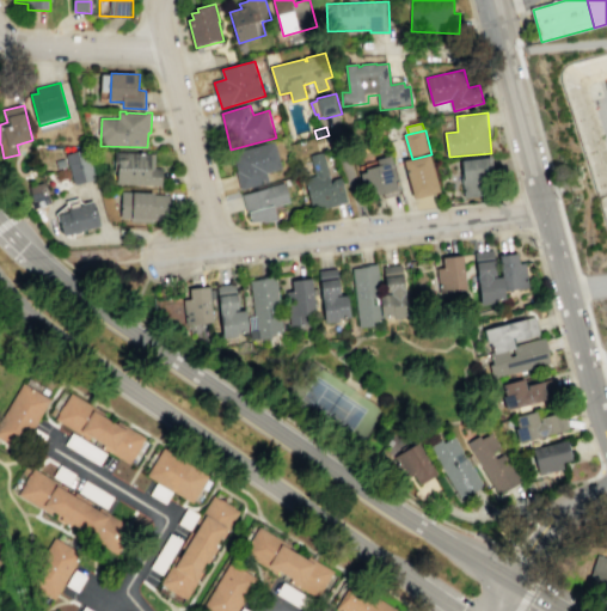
[(234,153),(277,142),(284,169),(269,173),(271,183),(243,191),(238,172),(239,172),(234,153)]
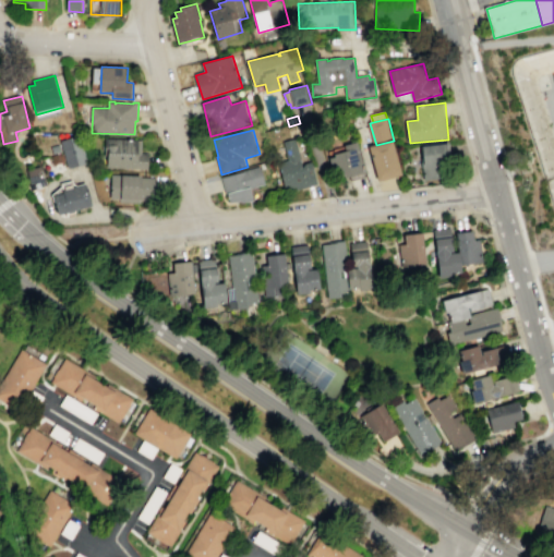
[(62,142),(82,137),(88,164),(69,168),(62,142)]
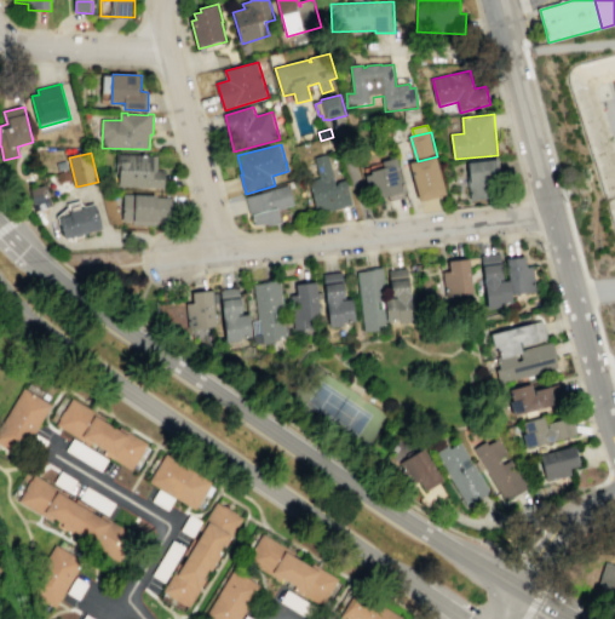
[(317,158),(331,154),(338,183),(349,179),(355,206),(320,216),(311,182),(323,179),(317,158)]
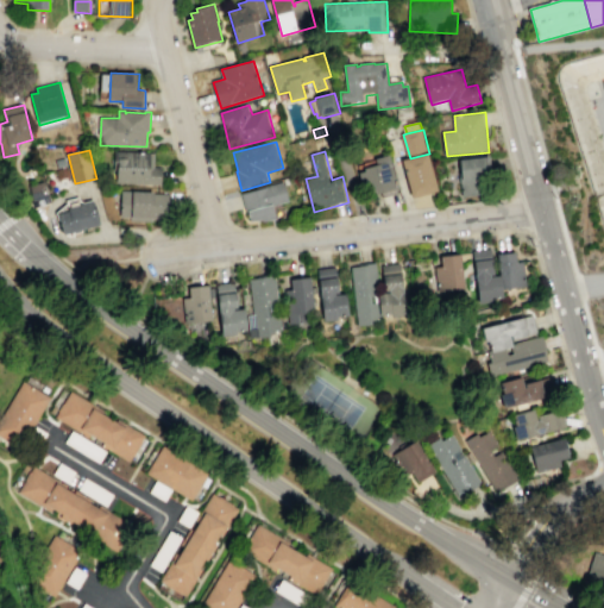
[(156,168),(163,168),(163,186),(118,183),(119,173),(115,173),(117,152),(157,154),(156,168)]
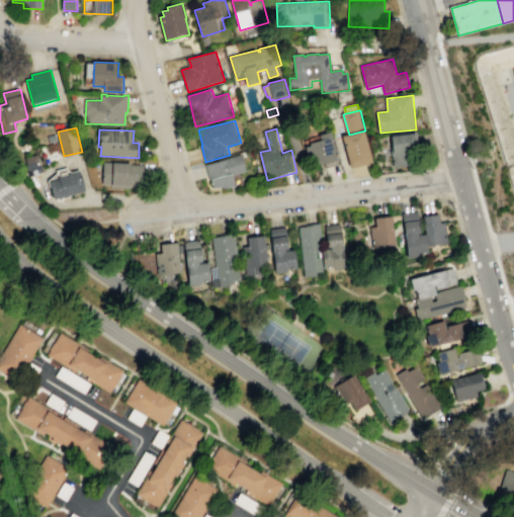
[(352,169),(374,163),(365,131),(349,135),(343,137),(352,169)]
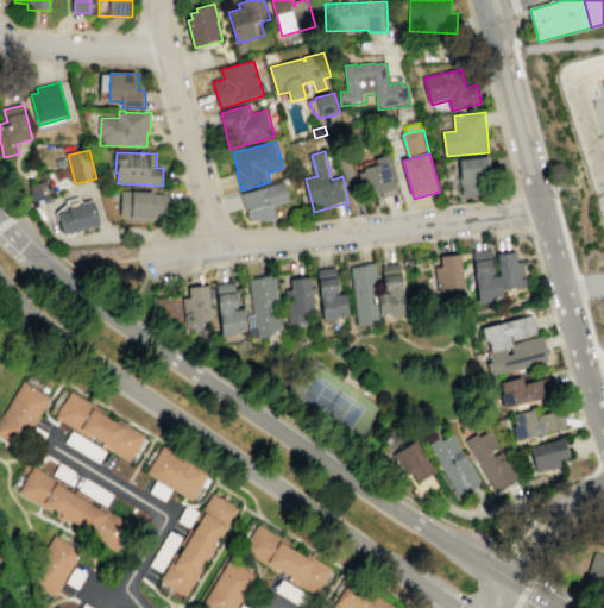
[(377,158),(391,155),(401,188),(378,194),(377,192),(366,194),(360,174),(366,171),(366,168),(378,164),(377,158)]
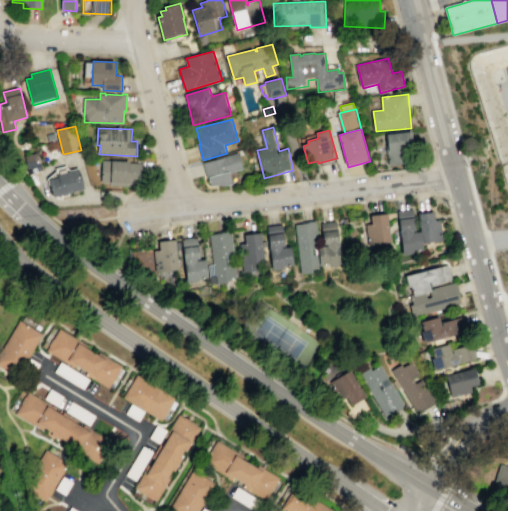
[(387,134),(413,131),(417,164),(390,167),(387,134)]
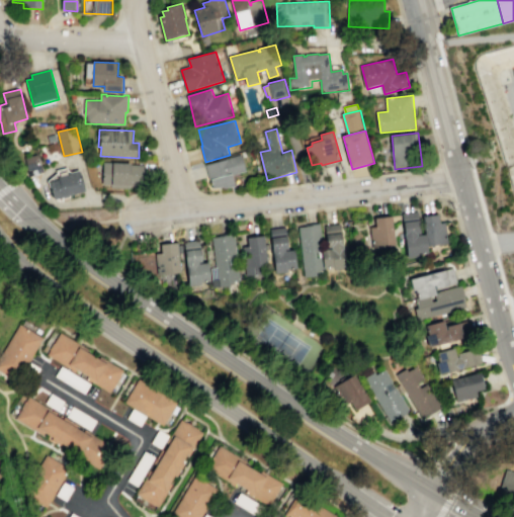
[(52,144),(50,137),(57,135),(58,142),(52,144)]
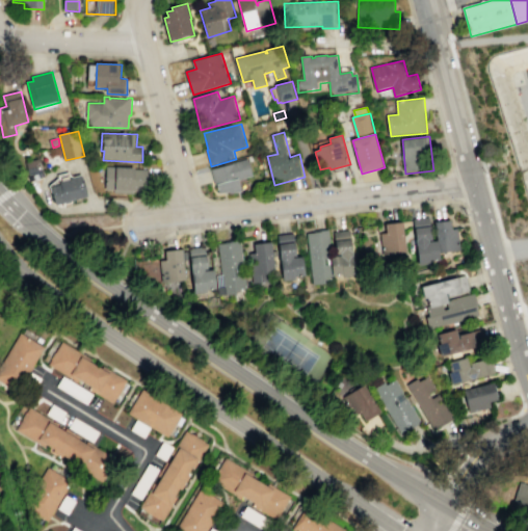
[(30,176),(27,162),(40,159),(44,173),(30,176)]
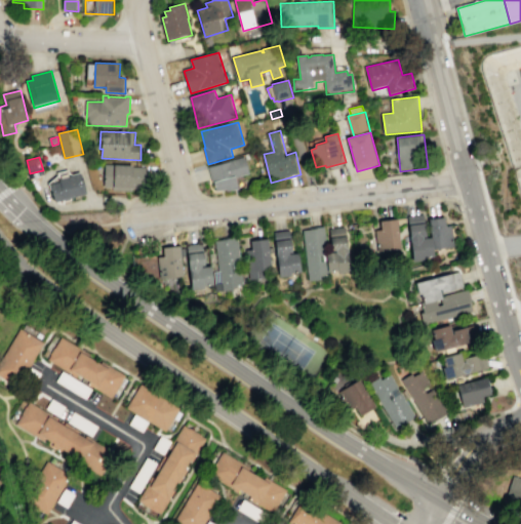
[(209,167),(246,157),(251,174),(237,178),(240,190),(216,191),(209,167)]
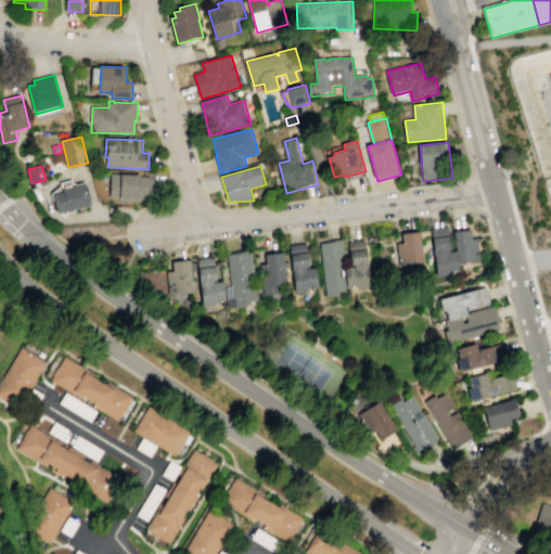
[(112,174),(142,175),(142,177),(157,177),(156,201),(140,200),(140,203),(139,203),(122,202),(122,198),(112,198),(112,174)]
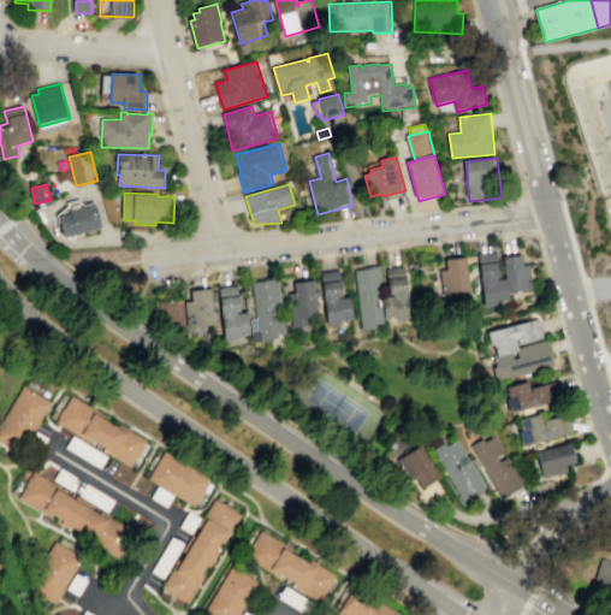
[(60,217),(72,214),(71,211),(96,203),(102,229),(66,238),(60,217)]
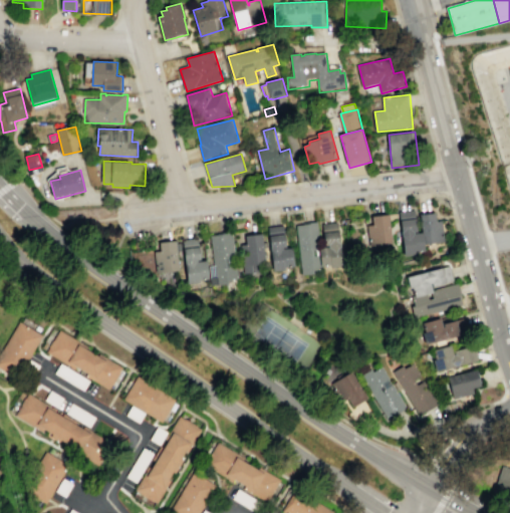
[(401,212),(416,210),(419,233),(424,233),(425,245),(427,254),(406,257),(401,212)]
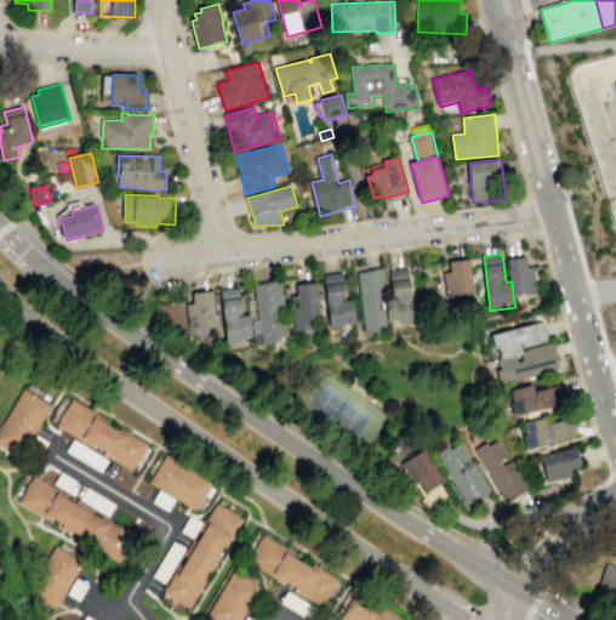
[(509,260),(528,257),(529,268),(536,267),(540,294),(513,296),(512,282),(509,260)]
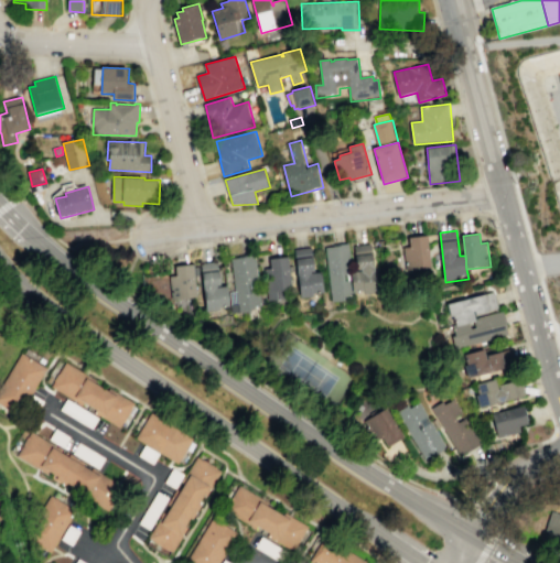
[(410,238),(428,236),(432,269),(407,272),(405,248),(411,247),(410,238)]
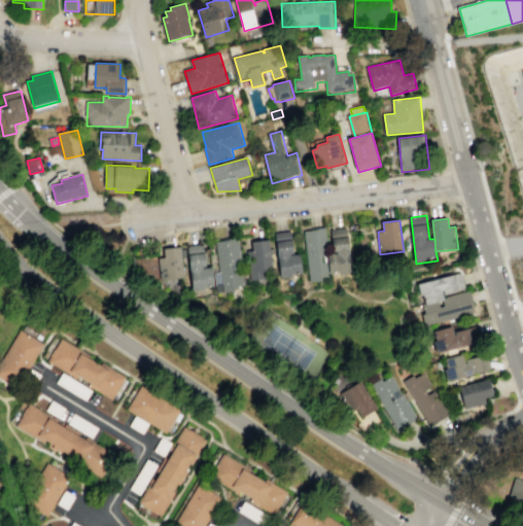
[(305,232),(318,231),(318,229),(326,228),(329,254),(329,255),(323,256),(323,263),(330,261),(332,274),(332,277),(323,278),(324,282),(311,283),(305,232)]
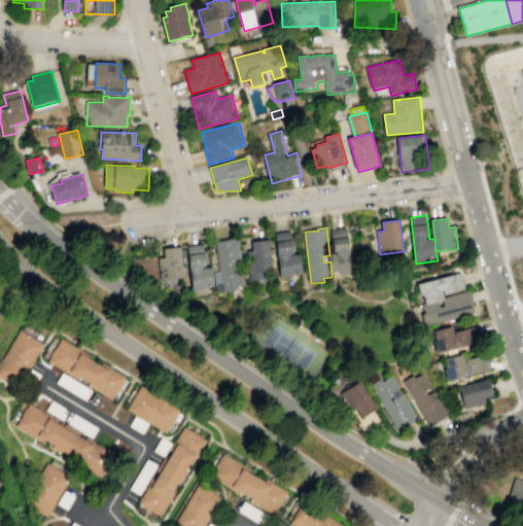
[(332,230),(348,228),(353,274),(342,275),(342,272),(332,274),(330,261),(329,255),(329,254),(335,254),(332,230)]
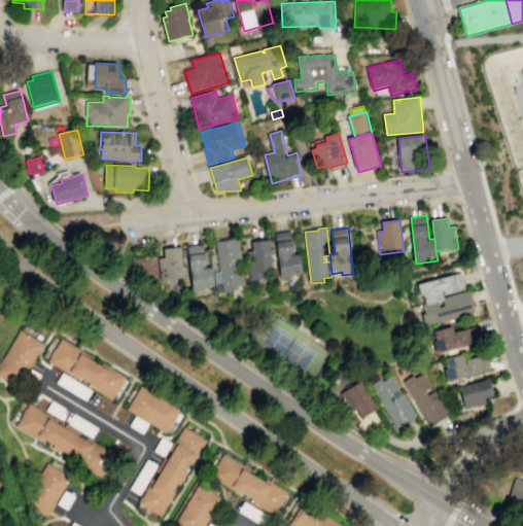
[(276,233),(292,231),(295,255),(301,254),(303,274),(293,275),(293,278),(281,279),(276,233)]
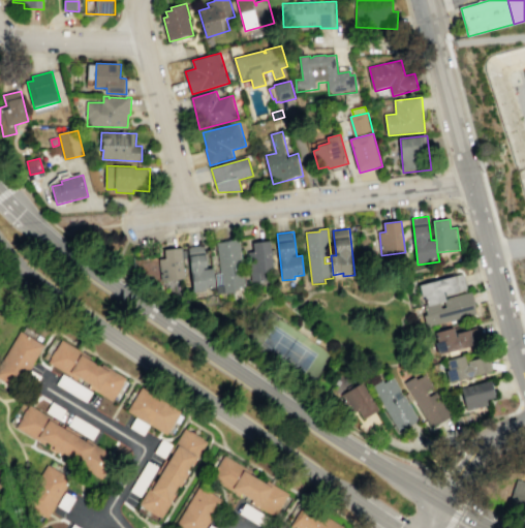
[(218,242),(241,240),(247,291),(218,294),(217,286),(223,286),(218,242)]
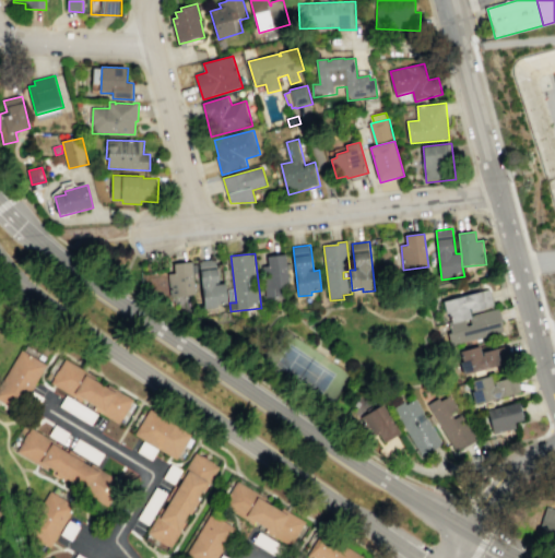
[(269,257),(287,254),(292,295),(268,298),(263,268),(270,266),(269,257)]
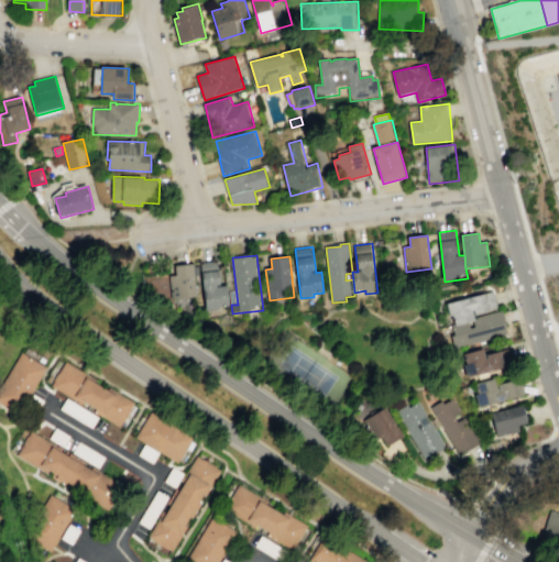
[(201,263),(218,261),(221,286),(228,285),(230,307),(221,308),(221,311),(207,312),(201,263)]
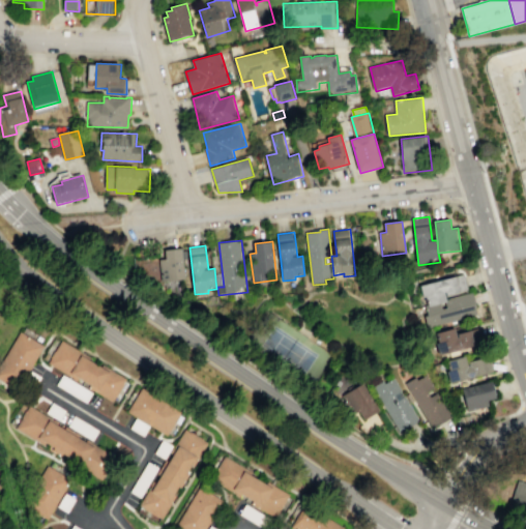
[(166,251),(183,248),(186,280),(163,283),(161,260),(167,259),(166,251)]
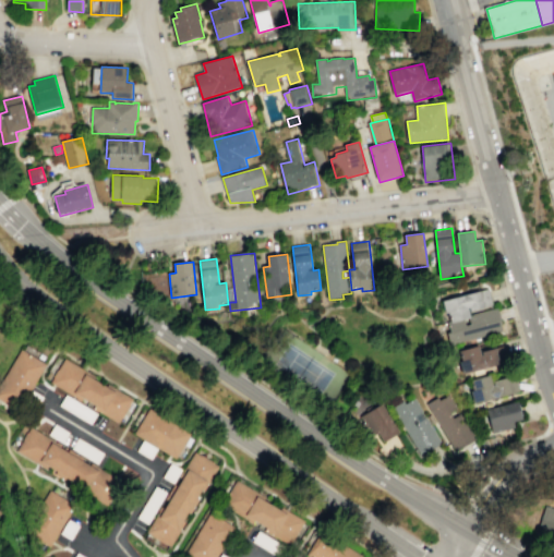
[(490,289),(494,305),(486,307),(482,291),(483,291),(490,289)]
